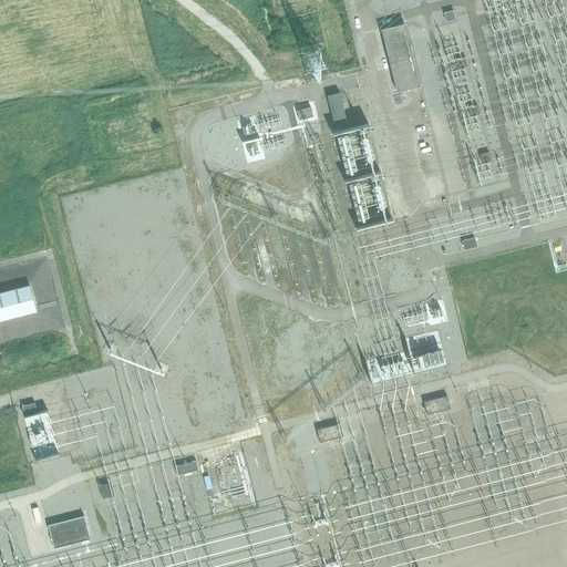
[(455,19),(453,10),(444,12),(446,21),(455,19)]
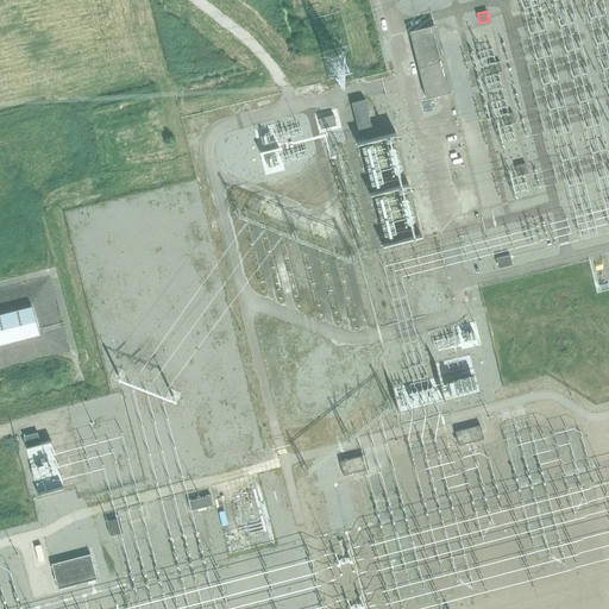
[(434,25),(409,31),(426,98),(450,92),(434,25)]
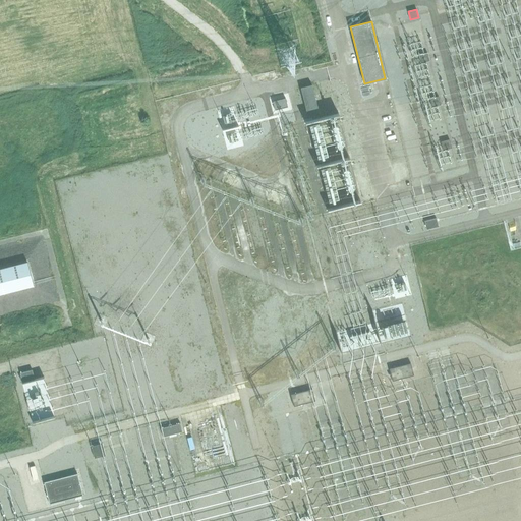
[(429,61),(427,52),(418,55),(420,63),(429,61)]
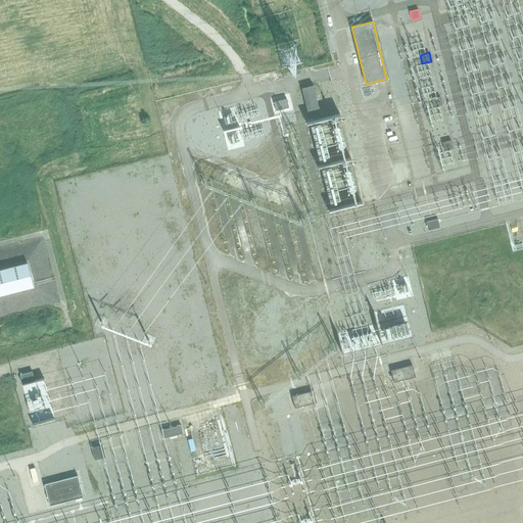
[(313,80),(319,99),(323,97),(317,79),(313,80)]
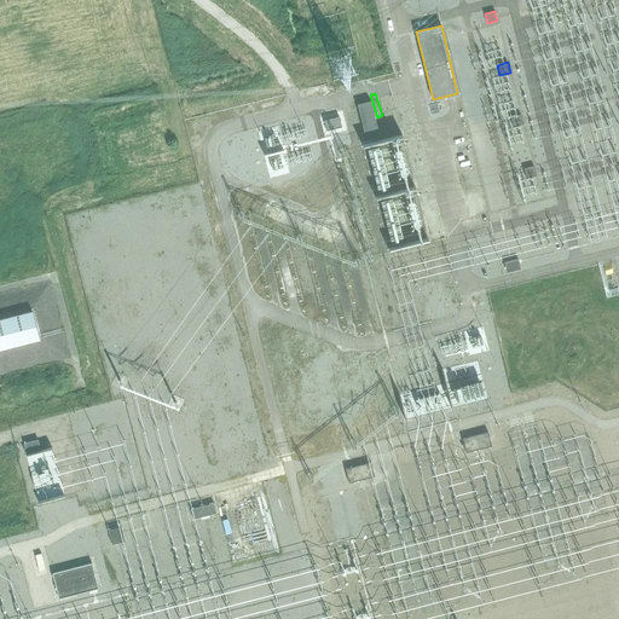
[(370,100),(357,104),(364,131),(377,128),(370,100)]
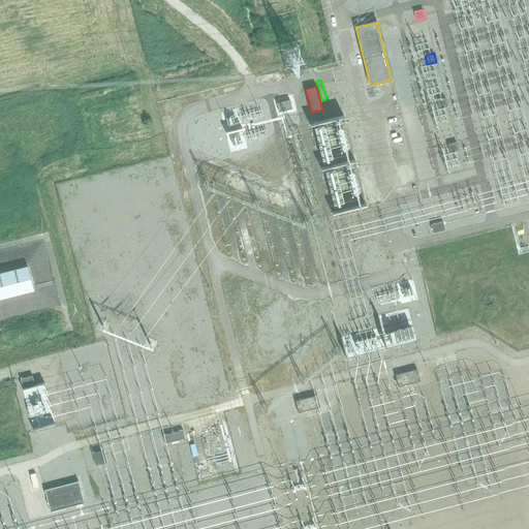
[(446,105),(444,97),(436,99),(438,107),(446,105)]
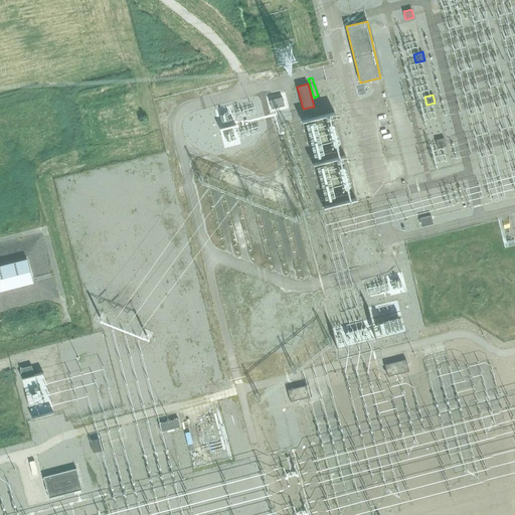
[(282,97),(269,100),(272,109),(284,106),(282,97)]
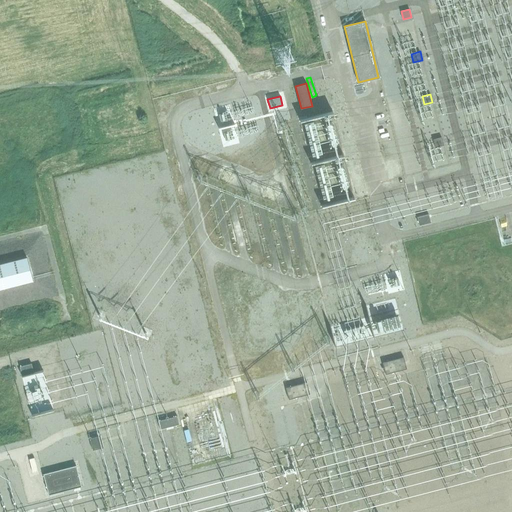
[(443,145),(441,137),(433,139),(435,147),(443,145)]
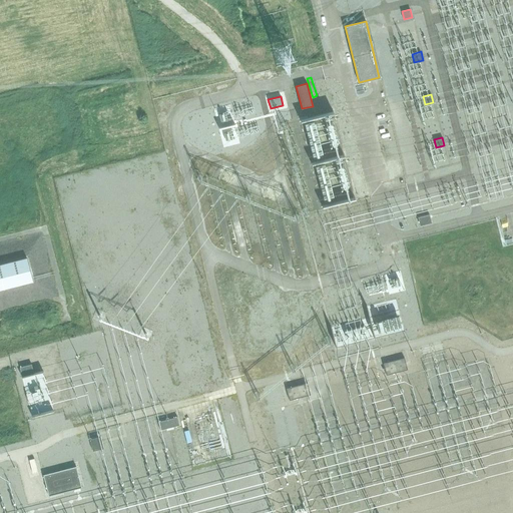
[(431,222),(431,219),(430,217),(429,214),(418,217),(420,225),(431,222)]
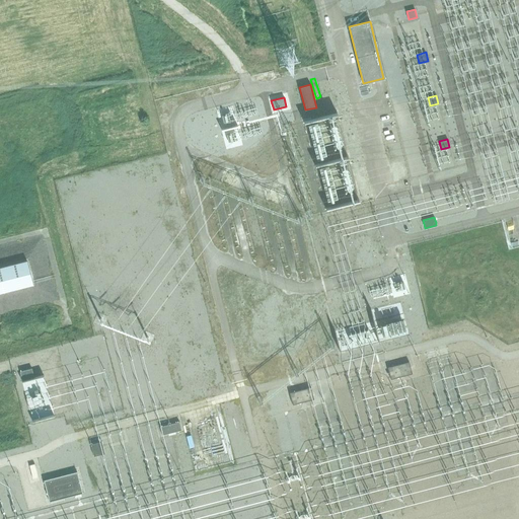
[(382,234),(369,238),(371,244),(384,241),(382,234)]
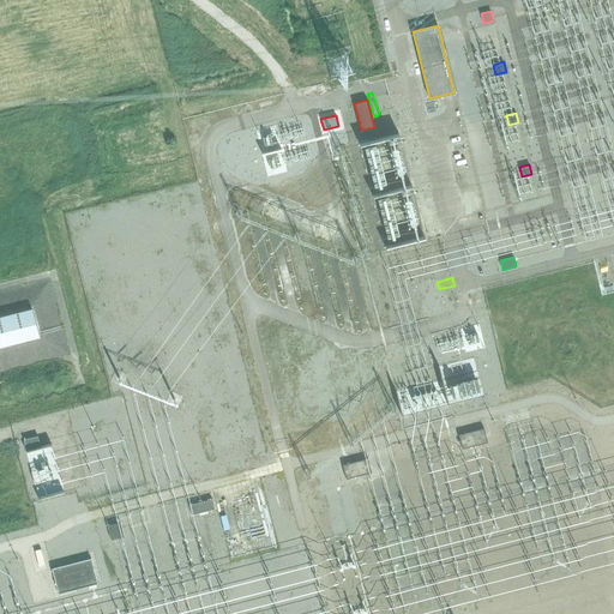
[(0,345),(38,337),(31,308),(0,317),(0,345)]
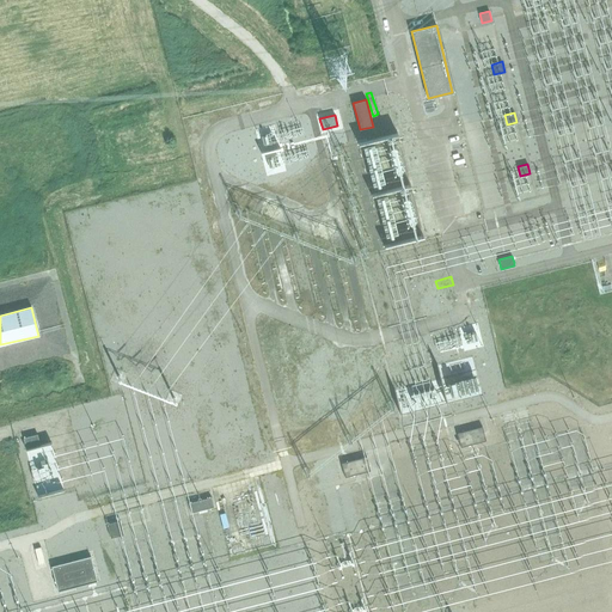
[(270,416),(263,420),(269,434),(276,432),(270,416)]
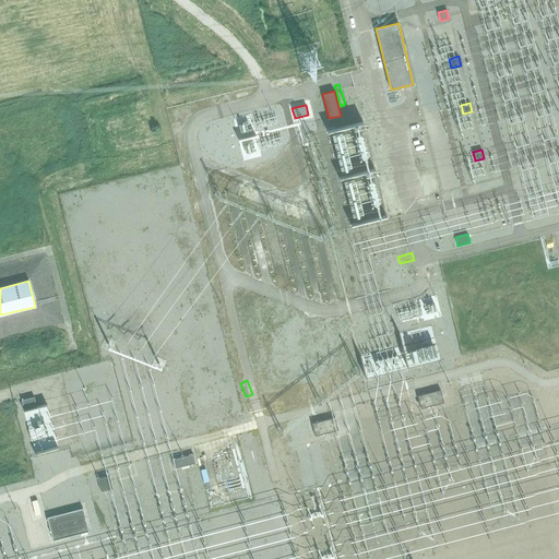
[(440,390),(417,395),(420,408),(443,402),(440,390)]
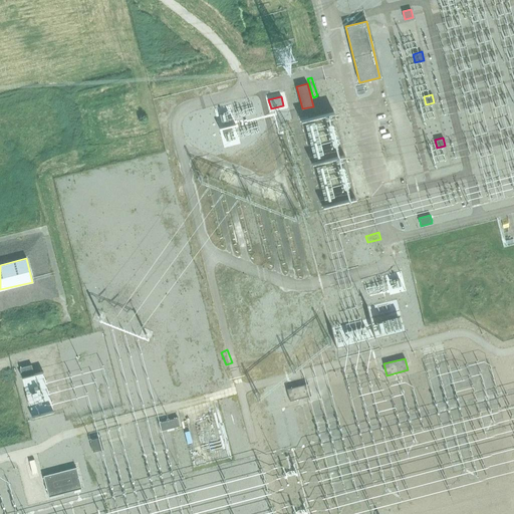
[(31,364),(20,367),(22,376),(34,373),(31,364)]
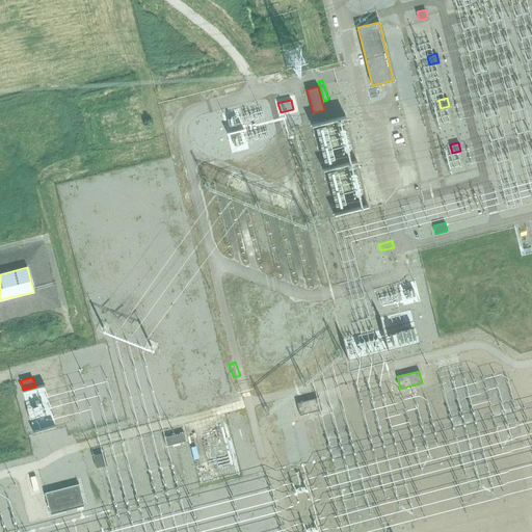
[(321,409),(318,397),(296,402),(299,415),(321,409)]
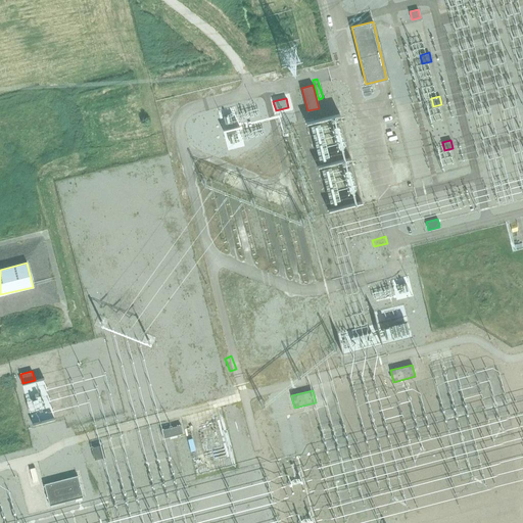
[(181,425),(160,430),(163,438),(183,433),(181,425)]
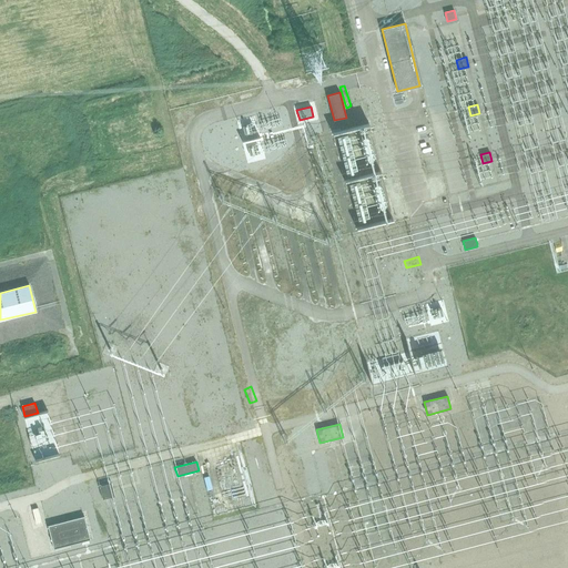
[(102,499),(105,498),(108,498),(114,496),(113,492),(112,487),(111,483),(99,486),(102,499)]
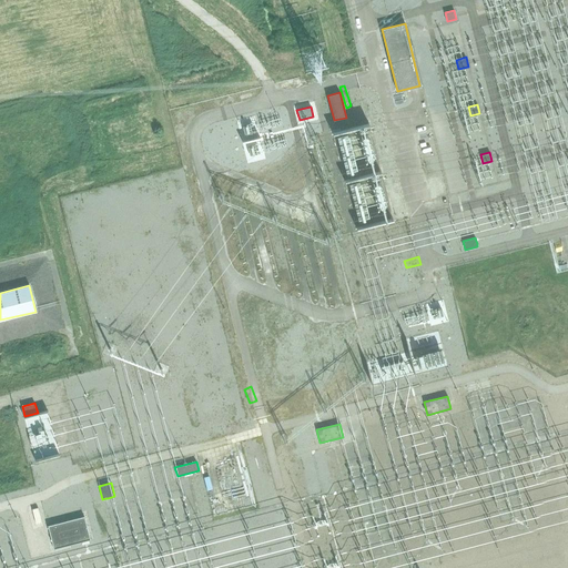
[(38,507),(32,509),(36,524),(41,523),(38,507)]
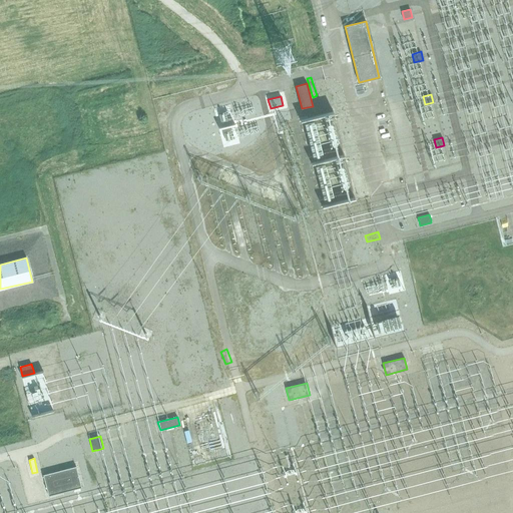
[(76,466),(43,474),(48,496),(57,493),(57,492),(63,490),(63,492),(81,487),(76,466)]
